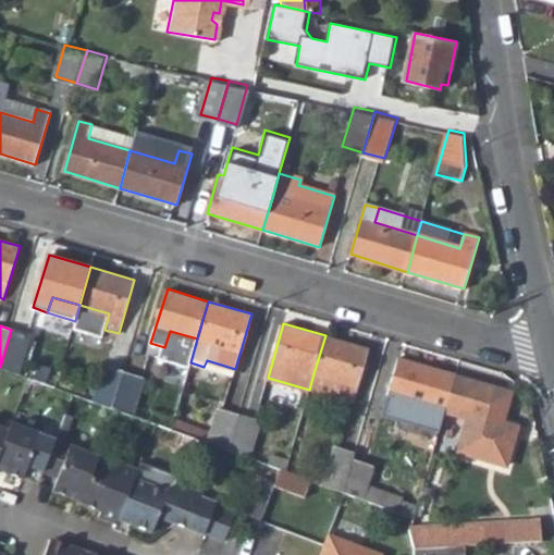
[(11,330),(0,367),(21,374),(33,336),(11,330)]
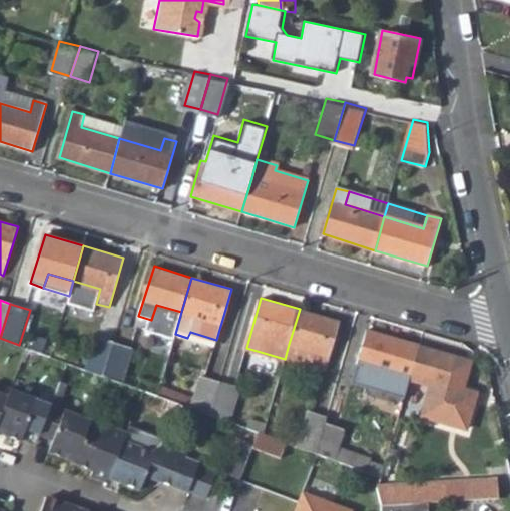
[(289,344),(285,359),(326,371),(342,321),(300,309),(289,344)]
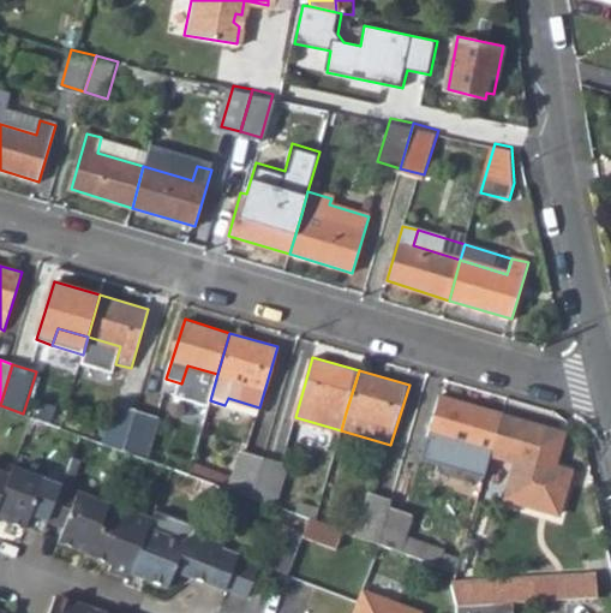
[(443,394),(425,452),(439,457),(444,440),(490,454),(502,412),(443,394)]
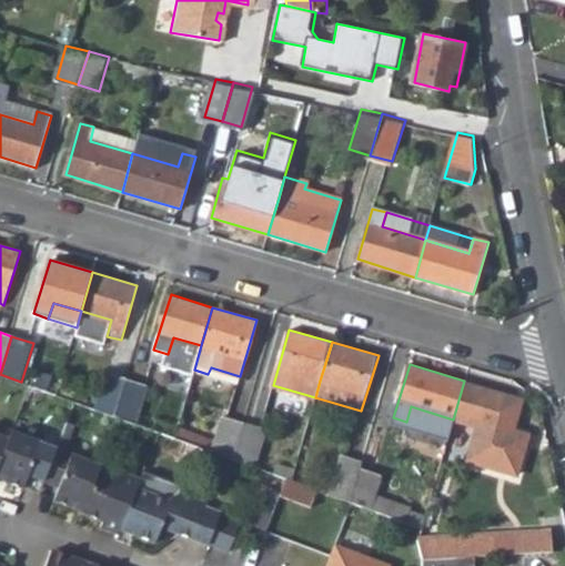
[(106,369),(94,407),(117,414),(128,375),(106,369)]
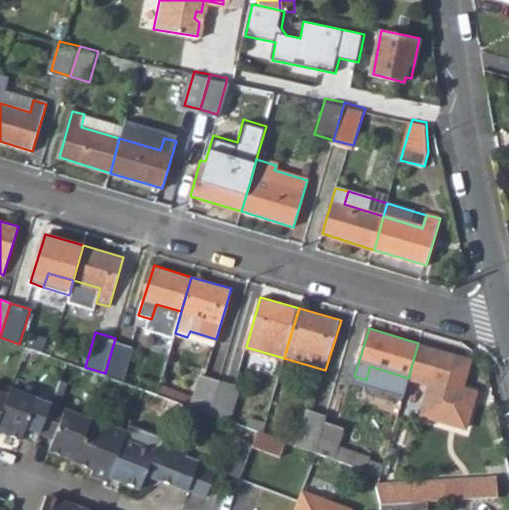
[(115,338),(105,373),(125,378),(134,343),(115,338)]
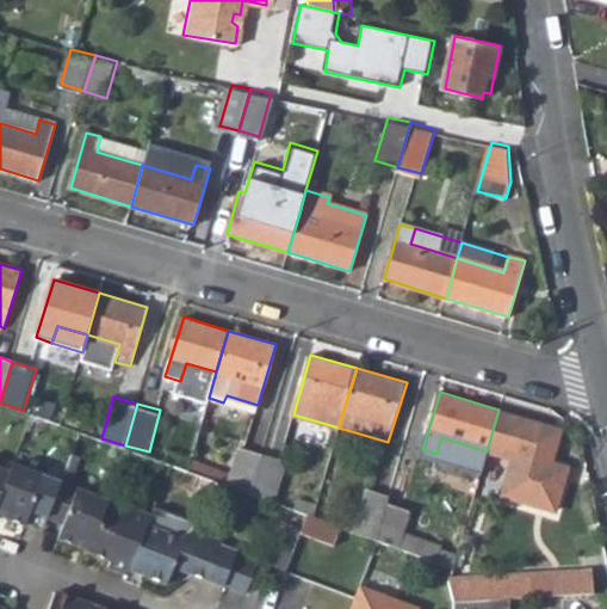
[(499,410),(487,451),(533,465),(528,483),(545,486),(561,428),(499,410)]
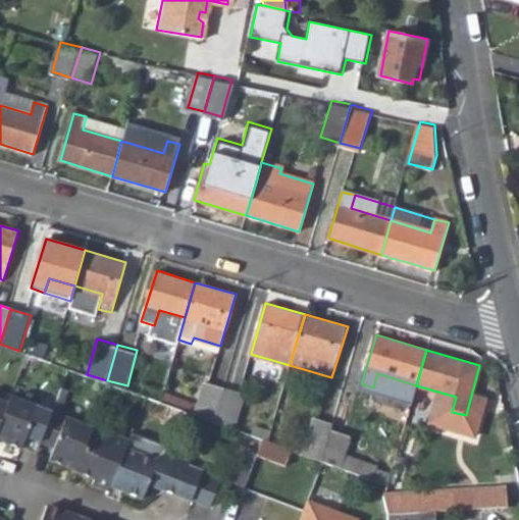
[(377,373),(373,387),(412,399),(416,385),(377,373)]
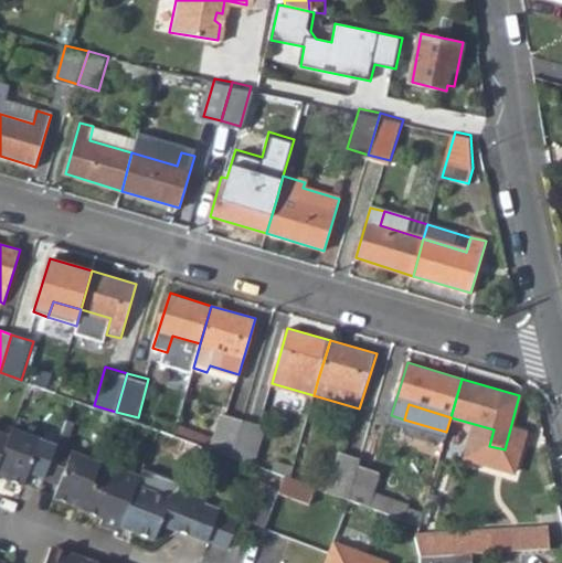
[(224,412),(214,446),(235,455),(245,418),(224,412)]
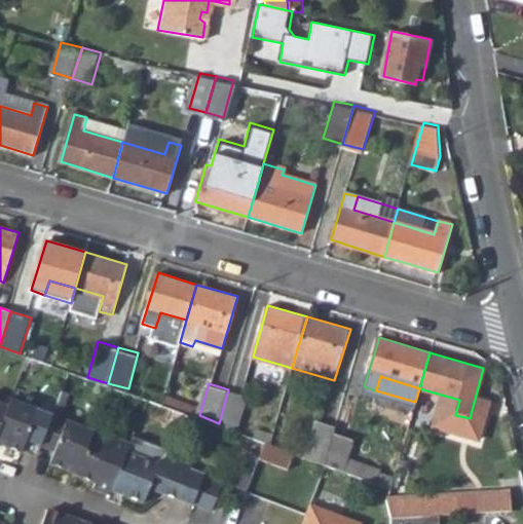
[(419,388),(415,402),(455,415),(459,400),(419,388)]
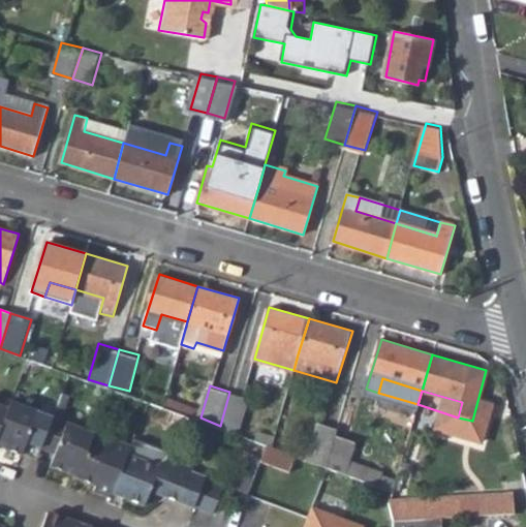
[(229,392),(220,426),(239,433),(249,398),(229,392)]
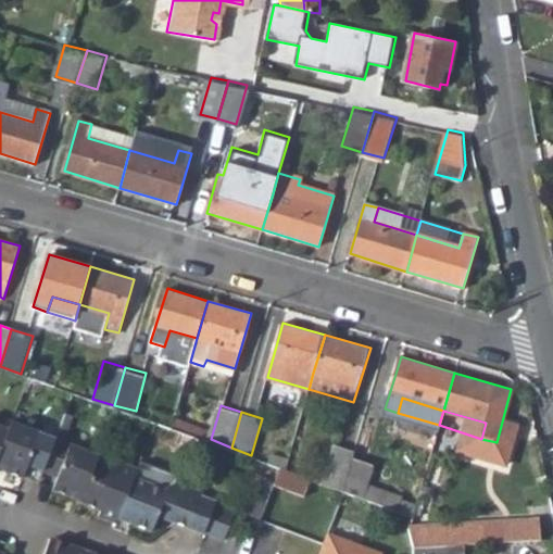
[(176,415),(173,426),(200,436),(202,426),(176,415)]
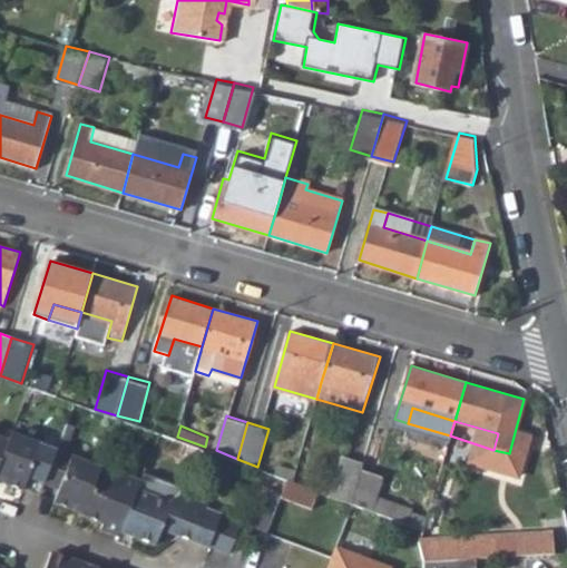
[(12,439),(0,469),(0,476),(27,487),(32,473),(48,480),(60,448),(16,431),(12,439)]
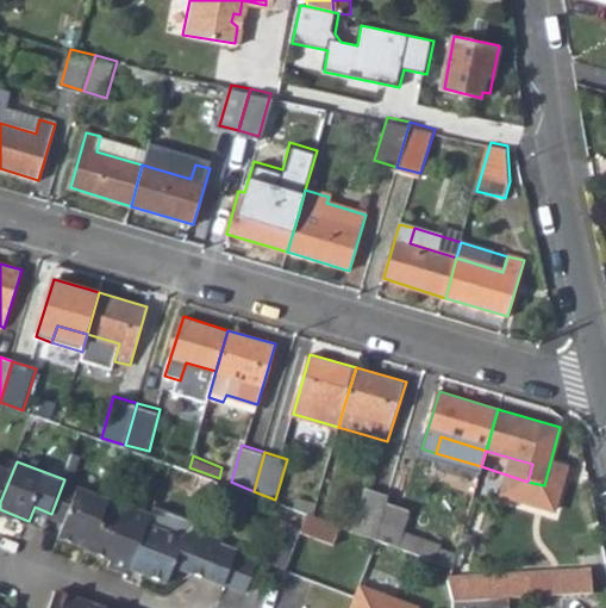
[(0,465),(0,502),(13,470),(0,465)]
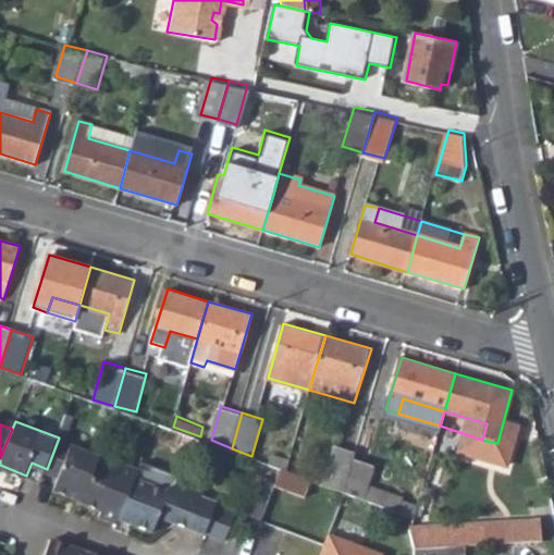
[(59,438),(47,469),(62,476),(58,489),(85,500),(103,454),(59,438)]
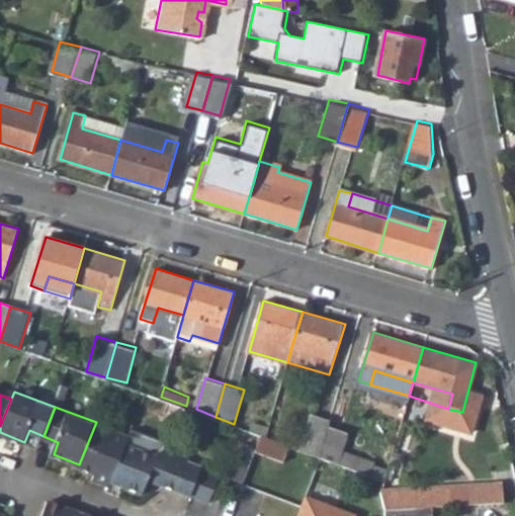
[(262,435),(257,450),(285,460),(291,444),(321,455),(330,425),(331,421),(313,415),(306,442),(282,434),(278,441),(267,435),(262,435)]
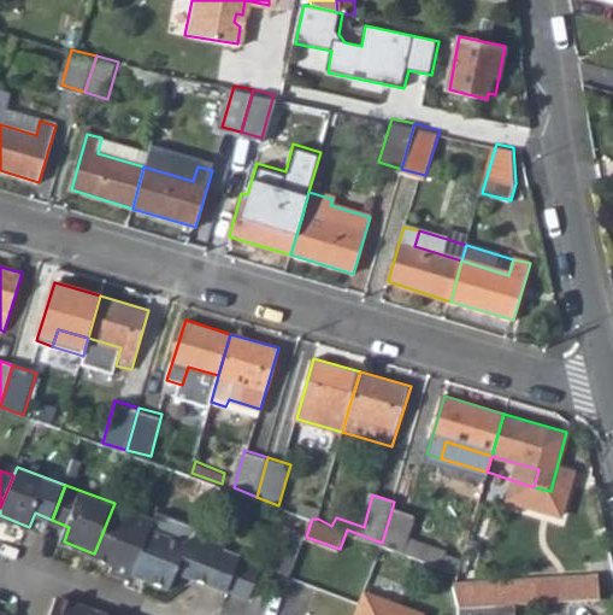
[(115,503),(94,554),(119,563),(116,570),(135,579),(136,575),(154,532),(159,521),(115,503)]
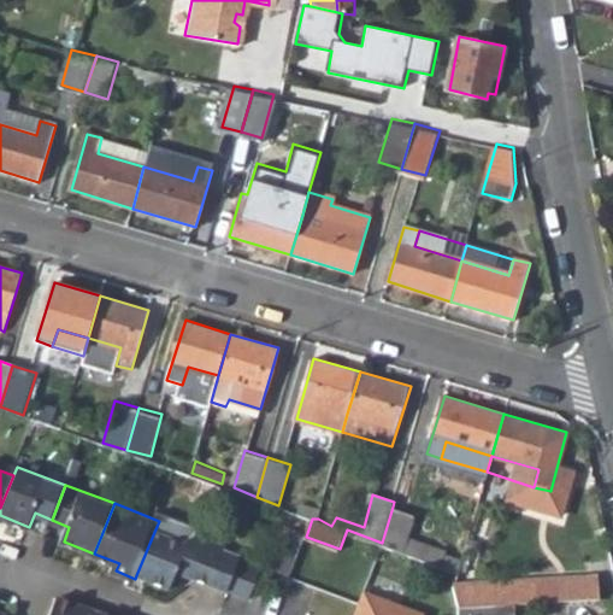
[(302,503),(300,513),(312,519),(318,519),(320,509),(302,503)]
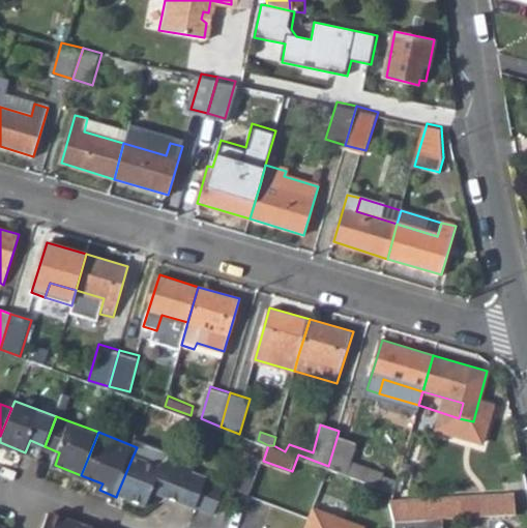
[(338,435),(328,466),(393,490),(397,480),(383,475),(384,472),(353,461),(358,442),(338,435)]
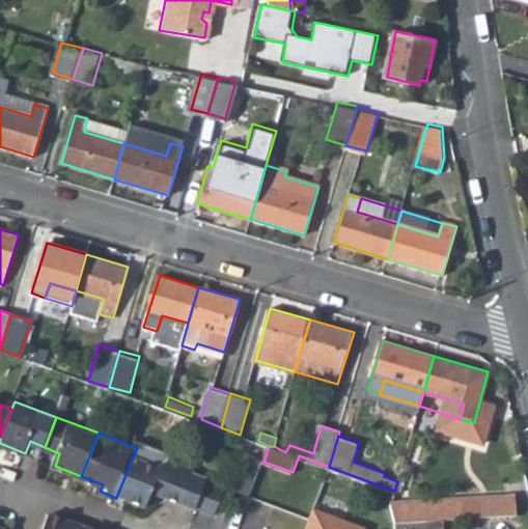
[(133,457),(117,495),(151,507),(158,490),(197,505),(198,504),(207,478),(193,472),(194,469),(172,461),(168,462),(165,469),(133,457)]
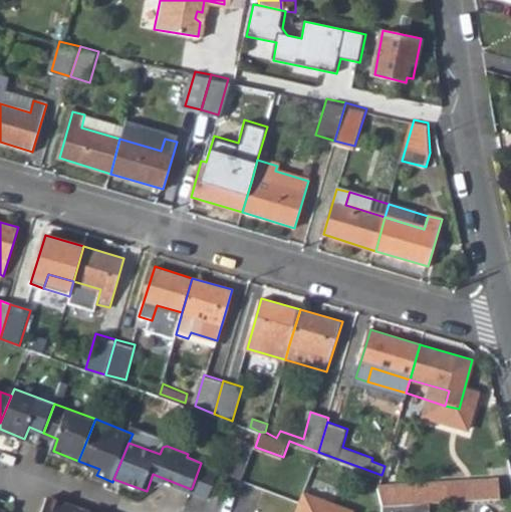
[(245,443),(238,461),(248,464),(255,447),(245,443)]
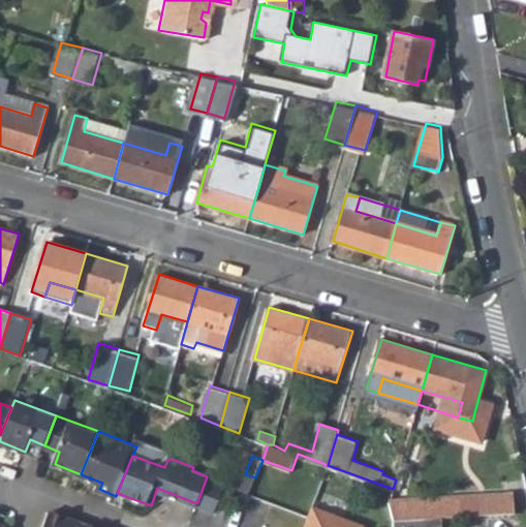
[(245,474),(240,488),(250,492),(255,477),(245,474)]
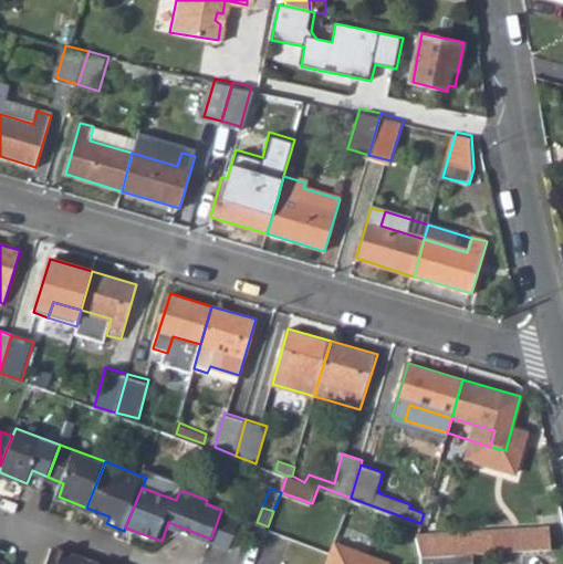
[(221,510),(211,538),(231,545),(242,517),(221,510)]
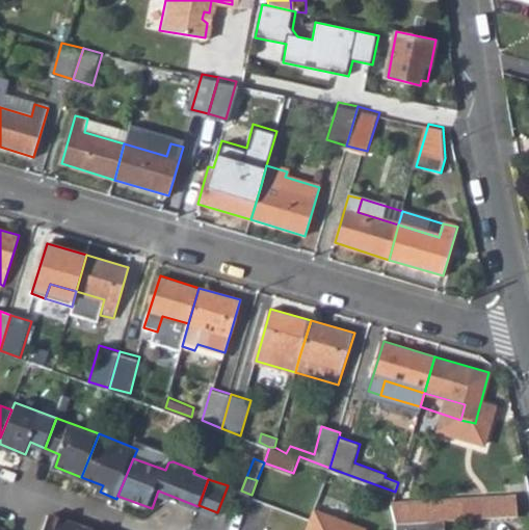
[(516,496),(478,499),(479,517),(517,515),(516,496)]
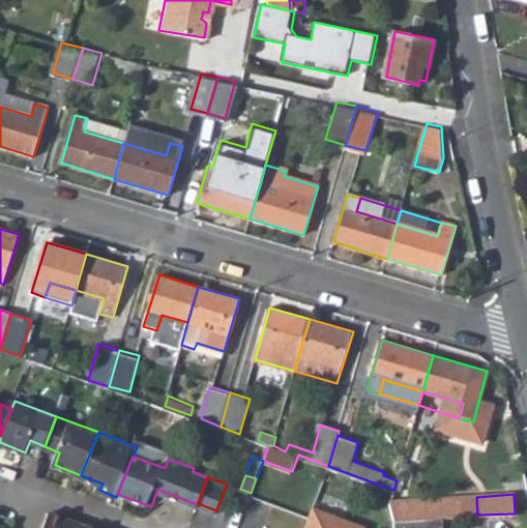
[(392,502),(392,504),(398,520),(432,518),(430,500),(392,502)]
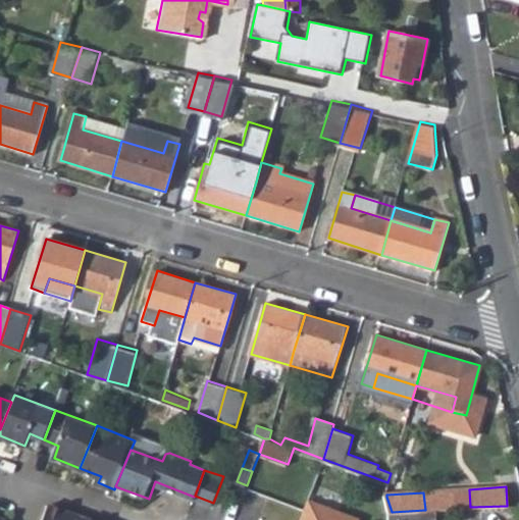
[(358,519),(360,516),(310,496),(300,519),(358,519)]
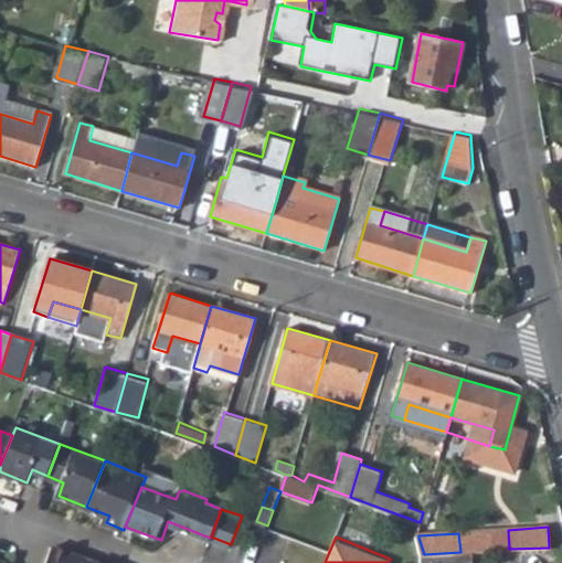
[(48,562),(92,562),(93,561),(54,546),(48,562)]
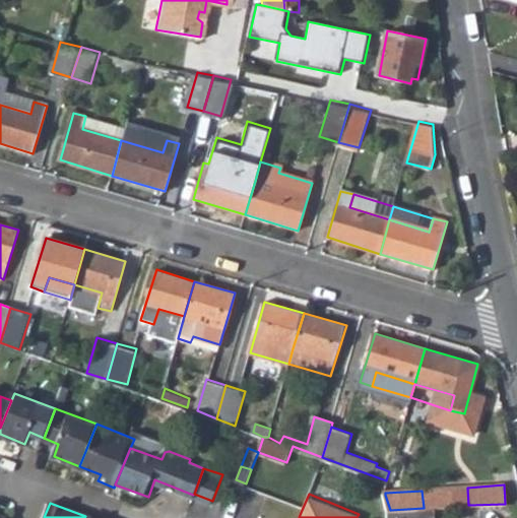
[(0,517),(6,517),(11,509),(0,504),(0,517)]
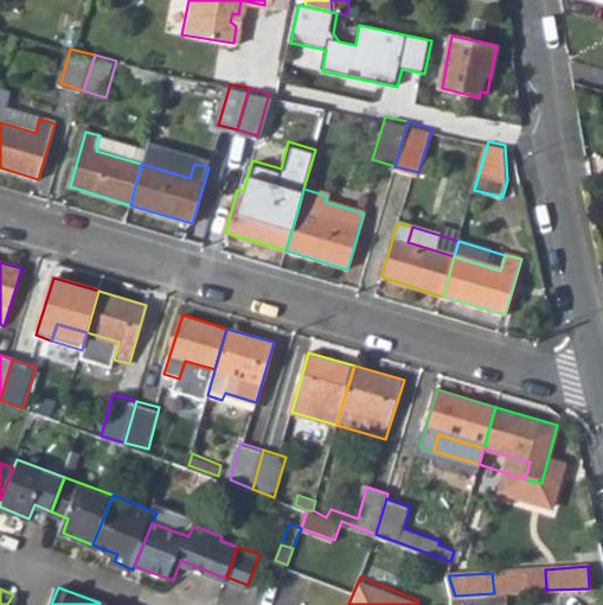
[(453,604),(502,604),(501,592),(494,593),(455,596),(453,604)]
